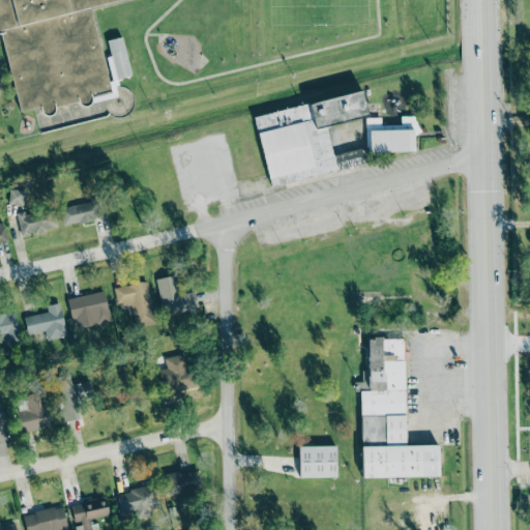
[(19,112),(0,31),(0,0),(115,0),(89,7),(109,89),(19,112)]
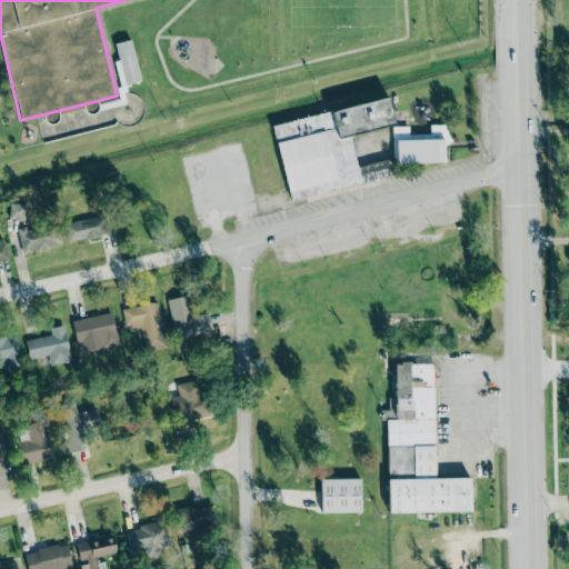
[(10,202),(9,220),(26,220),(26,202),(10,202)]
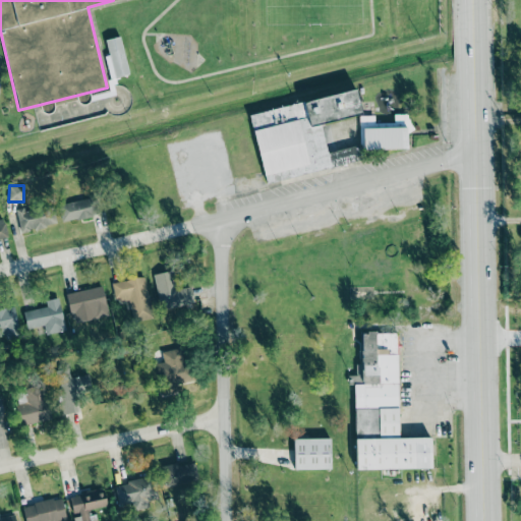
[(60,203),(62,220),(92,217),(90,199),(60,203)]
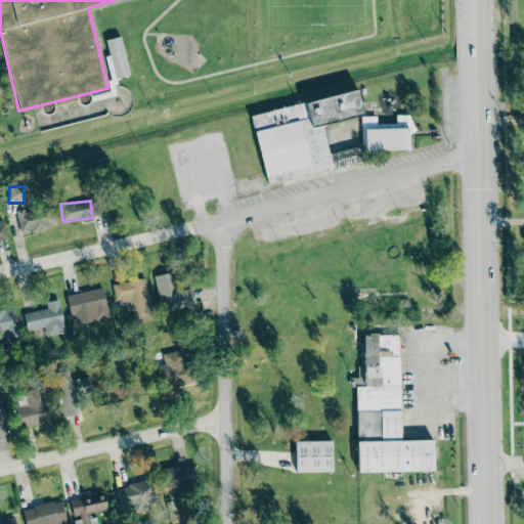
[(19,232),(55,226),(52,206),(16,211),(19,232)]
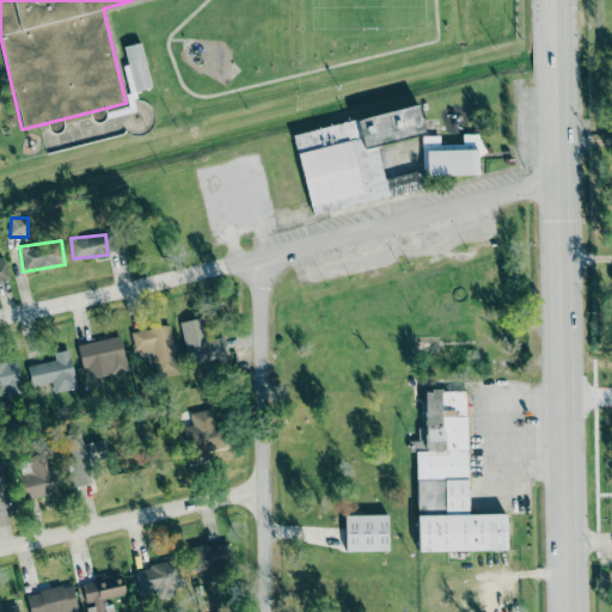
[(0,281),(10,279),(5,258),(0,258),(0,281)]
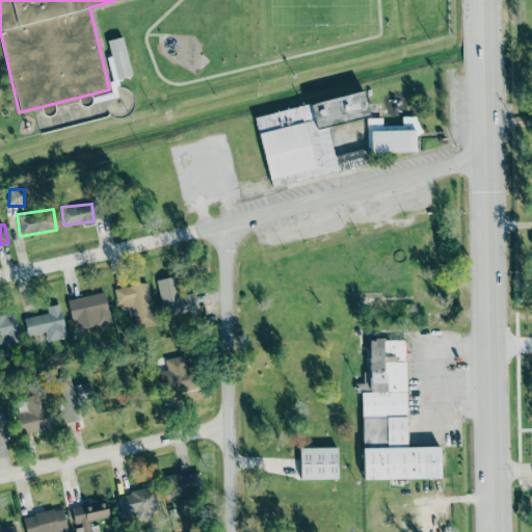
[(157,280),(163,316),(198,310),(195,292),(179,295),(176,276),(157,280)]
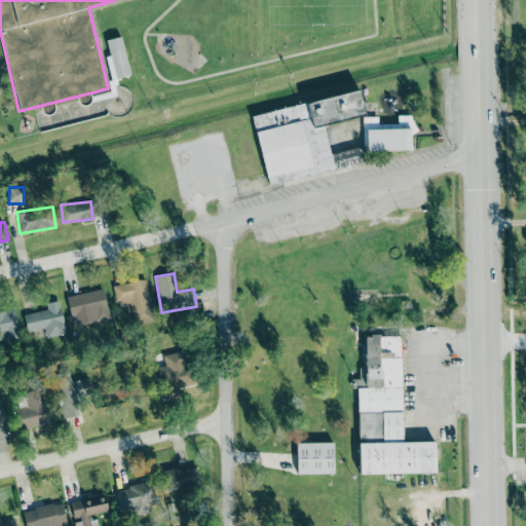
[(147,279),(113,285),(116,303),(130,301),(134,324),(153,321),(147,279)]
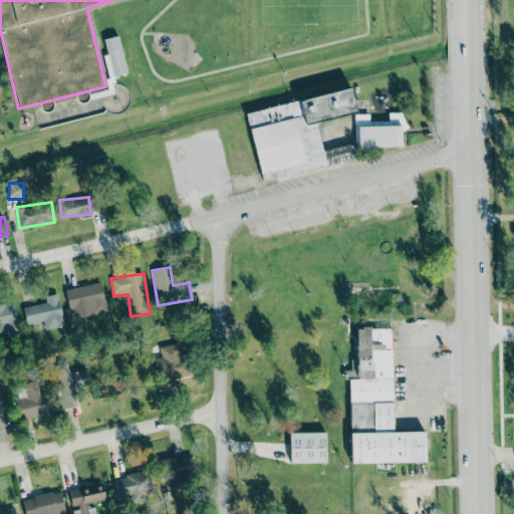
[(91,306),(92,313),(106,311),(101,282),(65,288),(69,310),(91,306)]
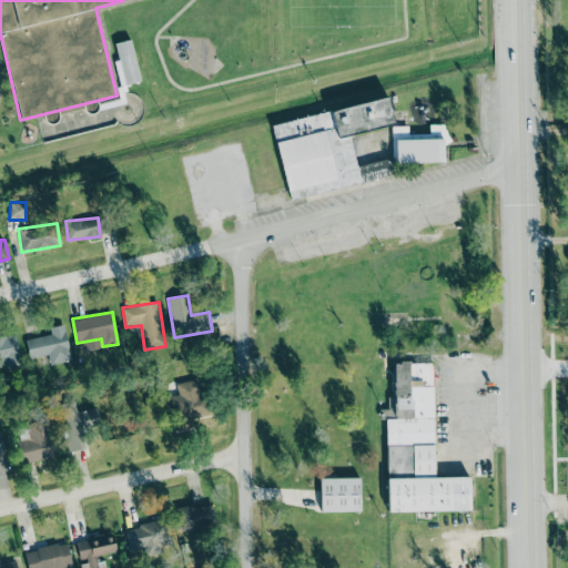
[(72,359),(63,324),(49,327),(50,334),(26,340),(30,358),(48,354),(50,365),(72,359)]
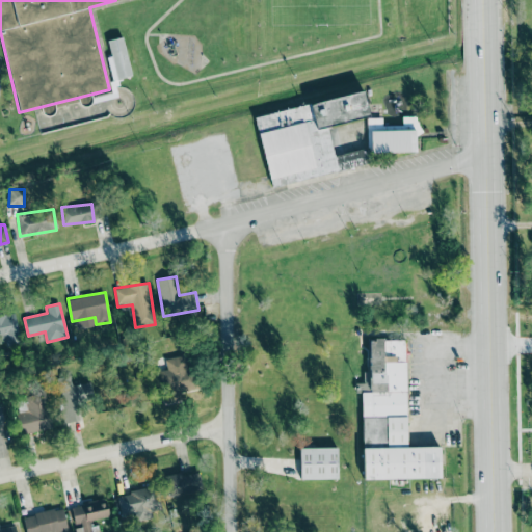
[(0,345),(20,343),(16,314),(0,315),(0,345)]
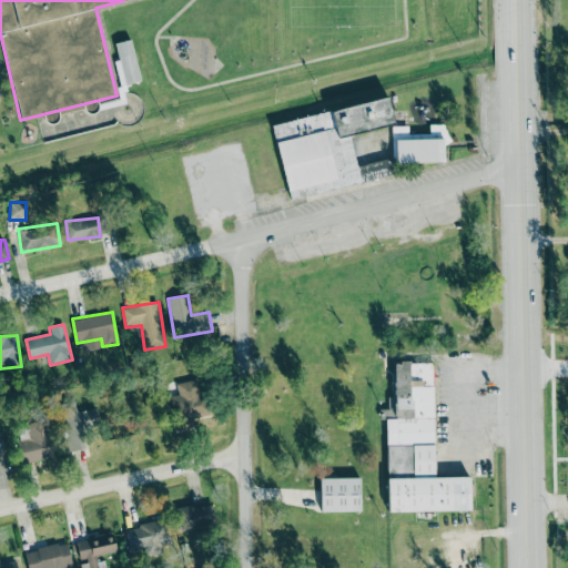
[(387,511),(470,510),(469,476),(434,477),(433,362),(393,362),(394,397),(387,397),(387,409),(379,409),(379,419),(386,419),(387,511)]
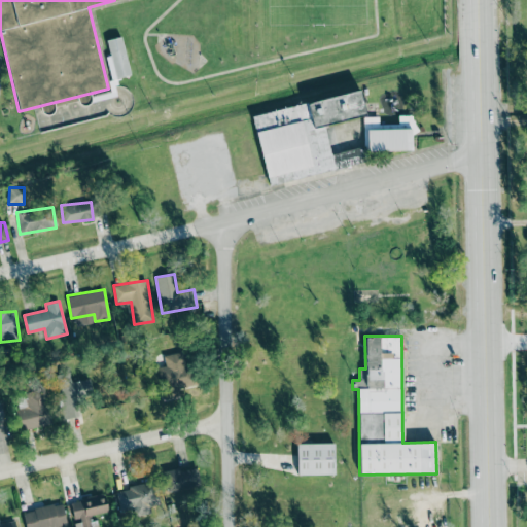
[(164,355),(166,366),(162,366),(166,391),(191,387),(185,351),(164,355)]
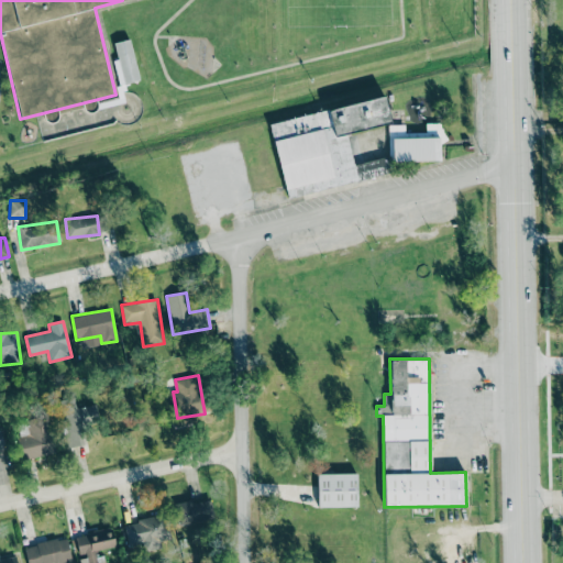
[(99,422),(96,404),(76,408),(74,397),(61,400),(70,448),(86,444),(83,426),(99,422)]
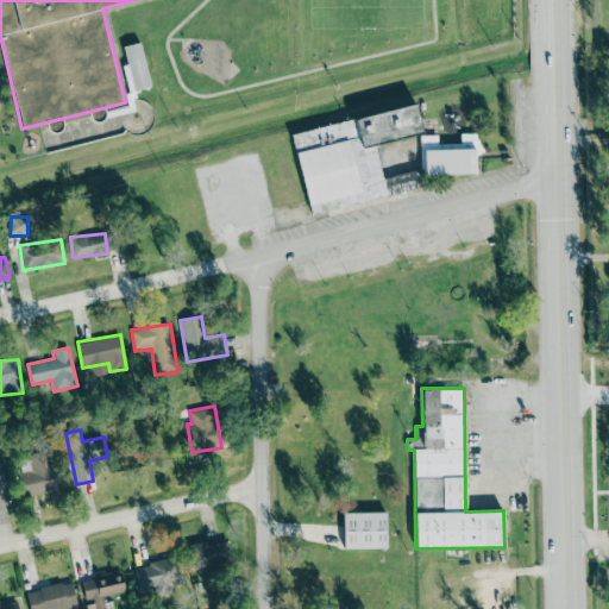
[(25,497),(58,490),(51,452),(29,457),(32,471),(20,473),(25,497)]
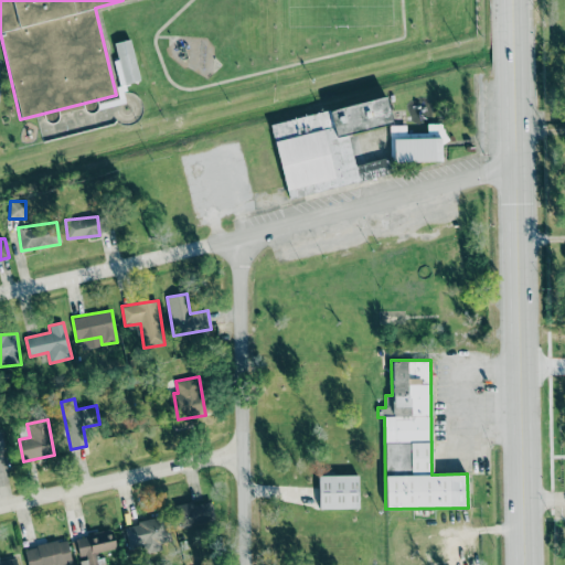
[(318,476),(319,509),(359,508),(358,475),(318,476)]
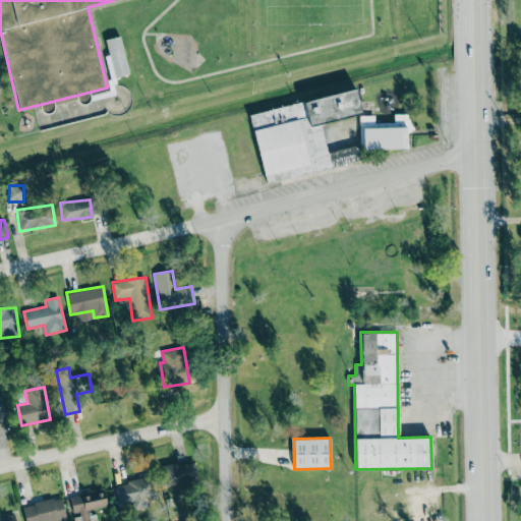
[(166,485),(197,481),(195,461),(163,466),(166,485)]
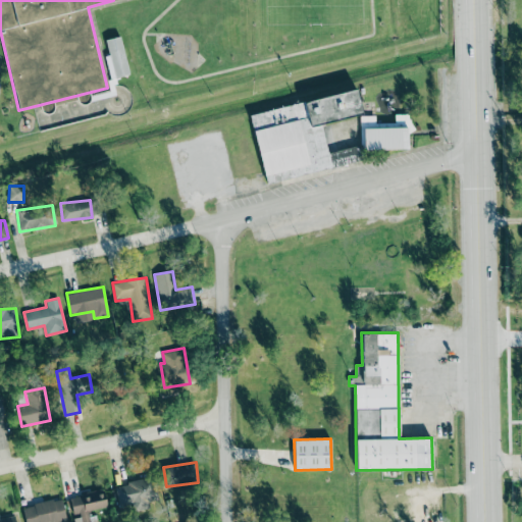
[(118,507),(133,505),(133,508),(158,504),(153,477),(114,484),(118,507)]
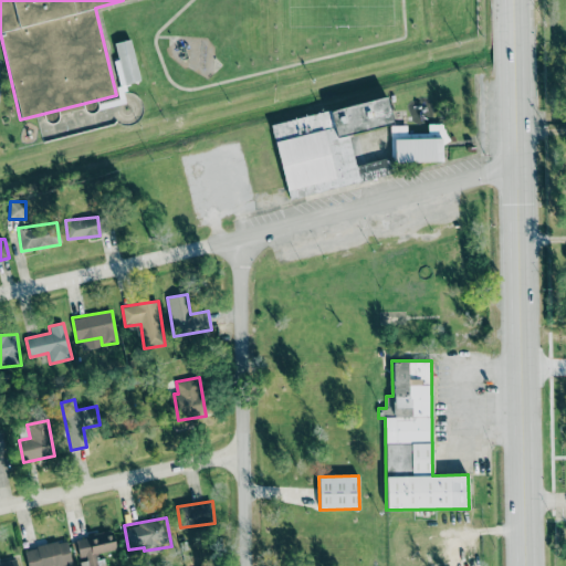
[(114,551),(111,531),(75,538),(80,557),(86,556),(87,565),(102,565),(100,553),(114,551)]
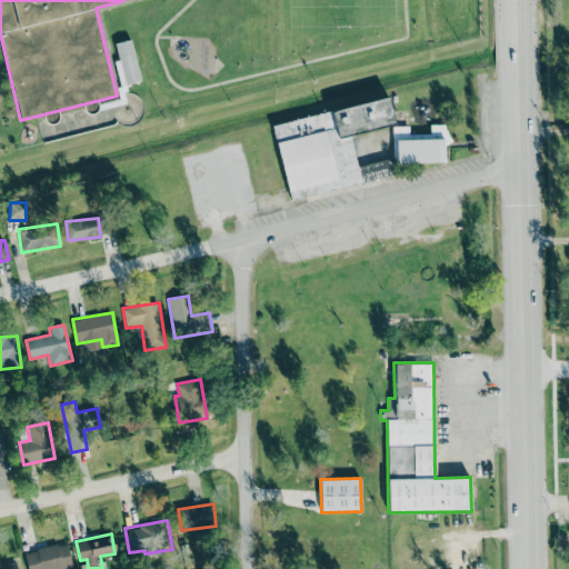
[(68,543),(25,551),(28,568),(65,568),(72,568),(68,543)]
